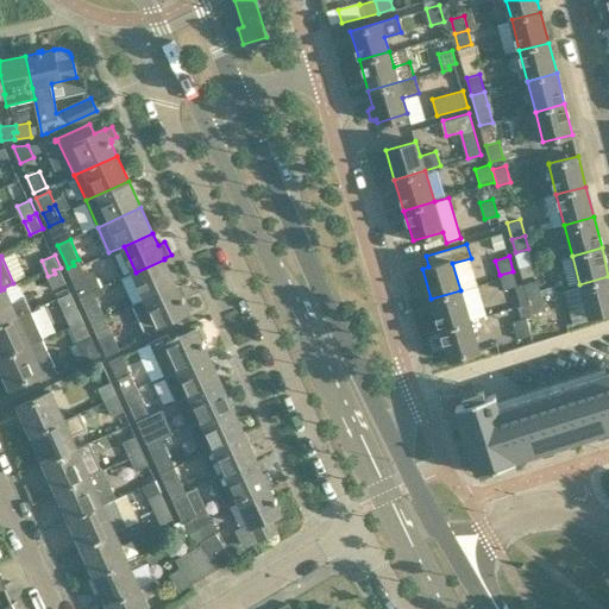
[(86,275),(79,259),(73,262),(74,265),(68,268),(74,281),(86,275)]
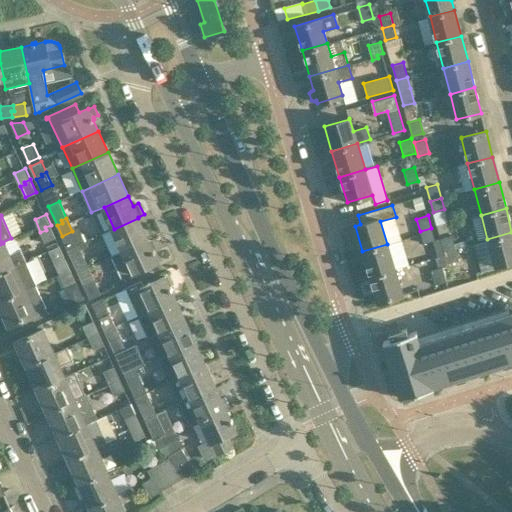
[(148,239),(138,218),(114,229),(123,249),(124,250),(148,239)]
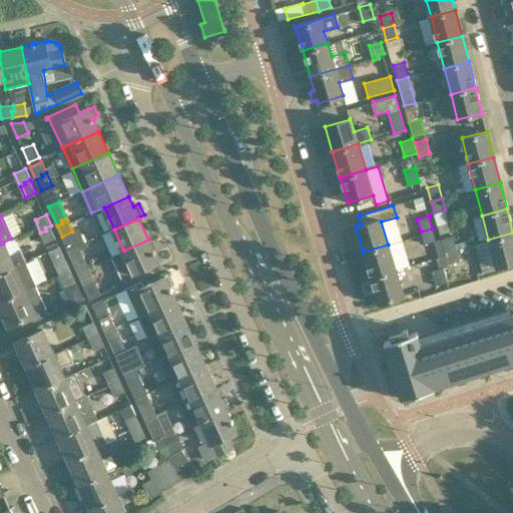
[(57,238),(51,225),(45,227),(46,230),(40,232),(45,243),(57,238)]
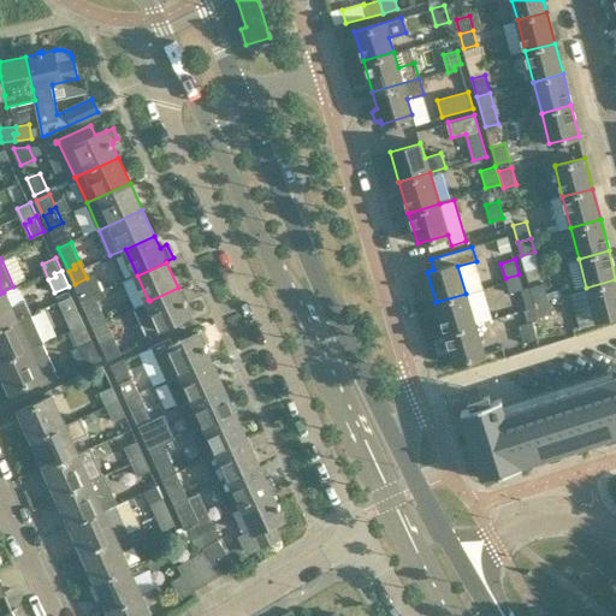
[(522,289),(519,274),(505,278),(509,292),(522,289)]
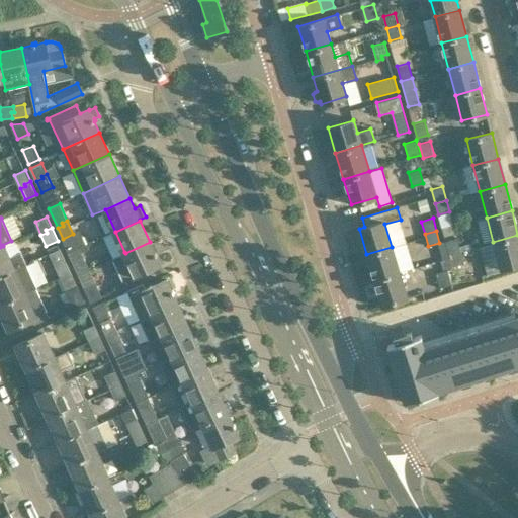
[(79,246),(73,234),(63,239),(68,251),(79,246)]
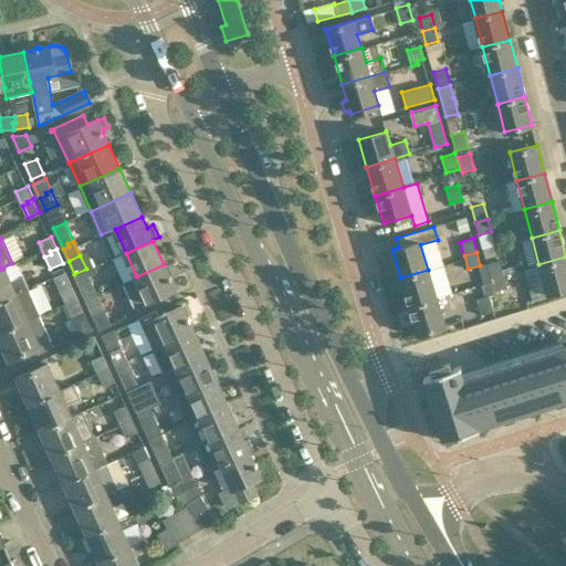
[(565,289),(565,257),(538,264),(546,294),(565,289)]
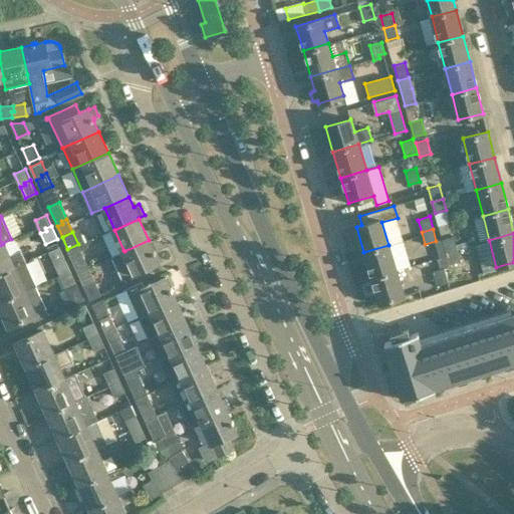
[(18,236),(11,239),(2,243),(3,244),(0,245),(0,273),(28,261),(18,236)]
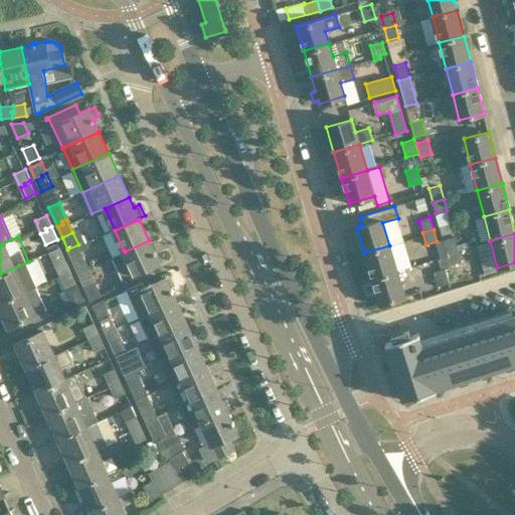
[(455,236),(443,239),(447,253),(452,252),(452,249),(458,247),(455,236)]
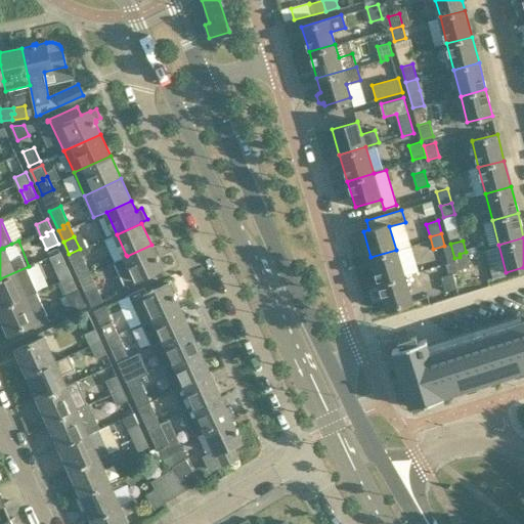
[(162,267),(158,258),(159,258),(158,255),(157,256),(151,245),(127,256),(126,255),(114,261),(125,285),(162,267)]
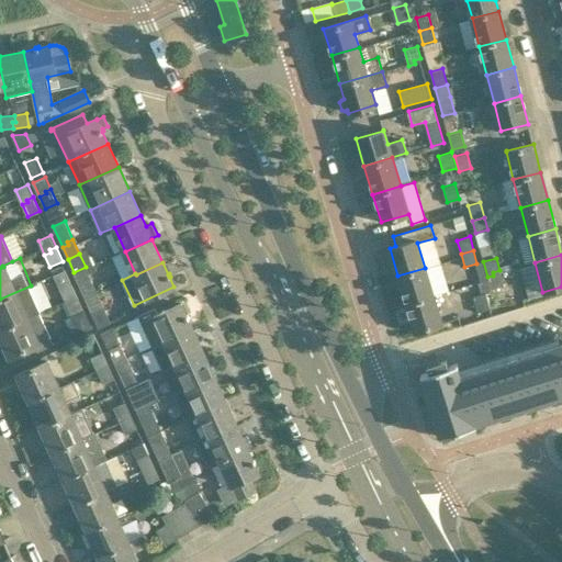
[(96,288),(90,277),(86,267),(74,272),(85,296),(91,294),(89,291),(96,288)]
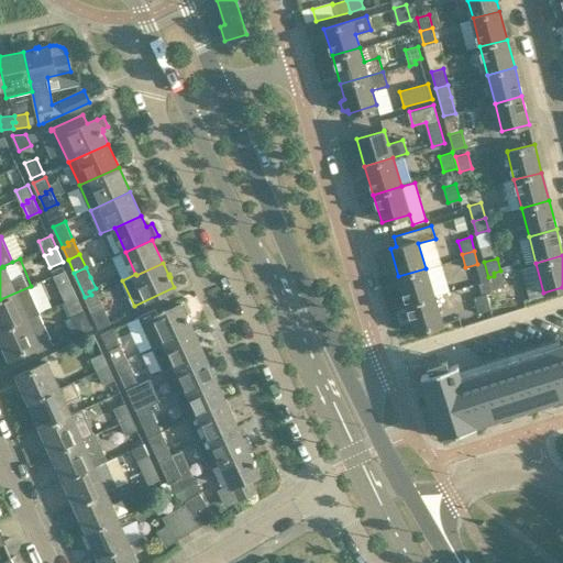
[(434,296),(426,268),(398,276),(407,305),(434,296)]
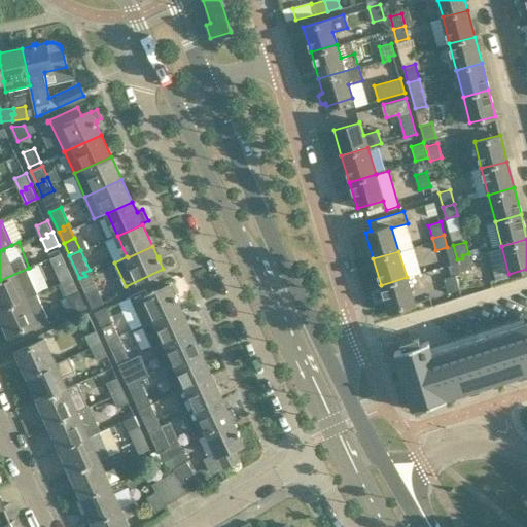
[(472,268),(468,253),(462,255),(462,258),(457,259),(460,271),(472,268)]
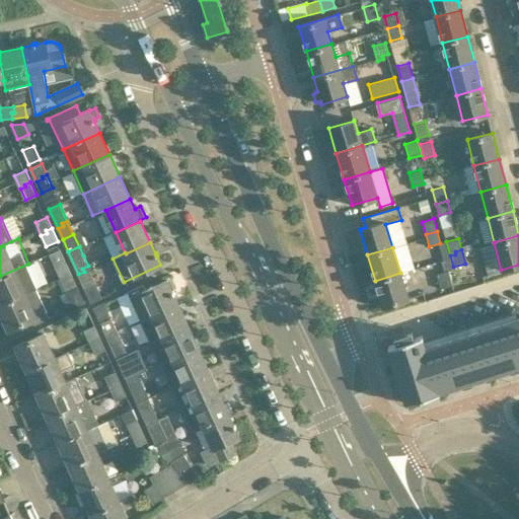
[(67,263),(56,268),(62,282),(67,279),(66,276),(72,273),(67,263)]
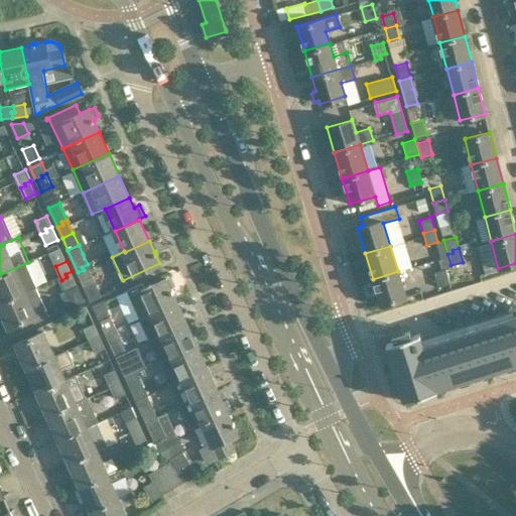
[(39,286),(28,262),(0,274),(0,303),(38,286),(39,286)]
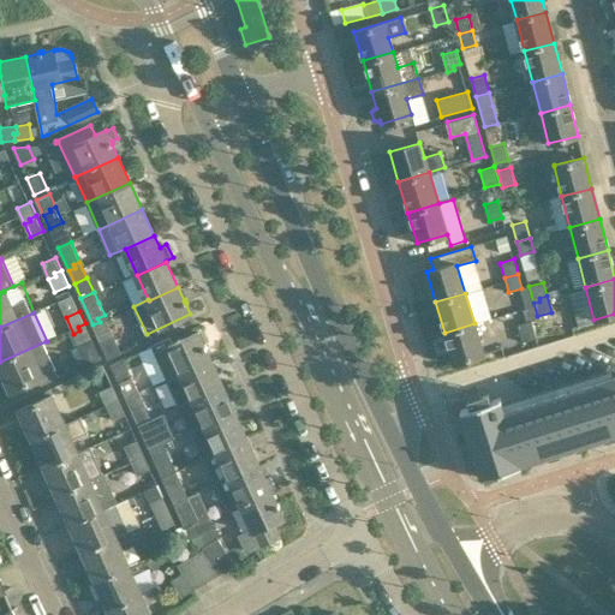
[(120,352),(112,332),(105,315),(97,318),(100,322),(93,324),(108,358),(120,352)]
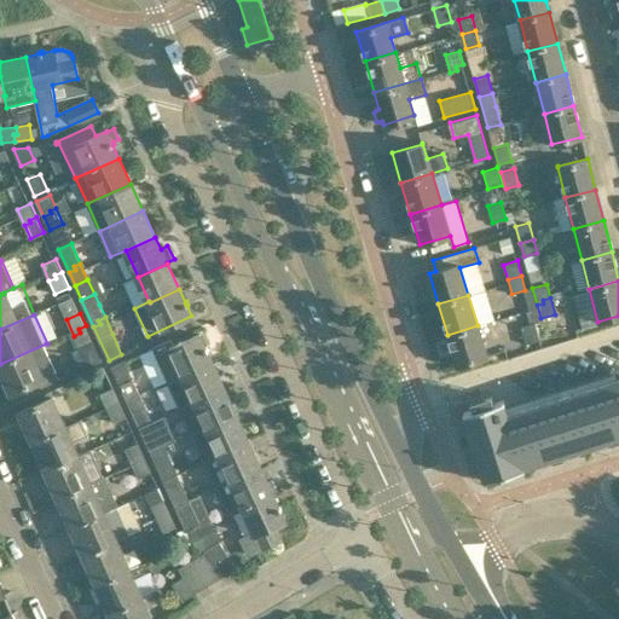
[(539,340),(534,323),(520,328),(526,343),(539,340)]
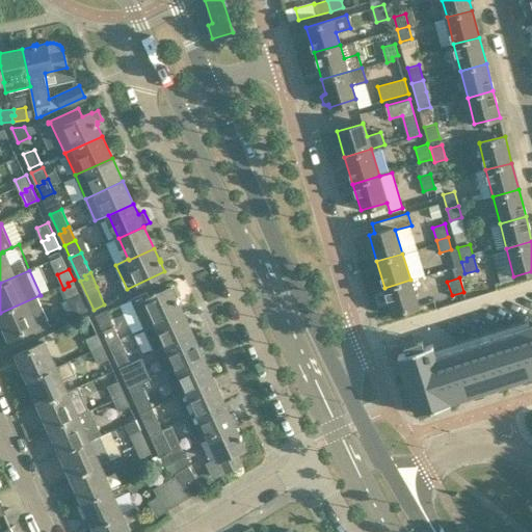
[(80,294),(74,280),(68,283),(69,286),(63,289),(69,299),(80,294)]
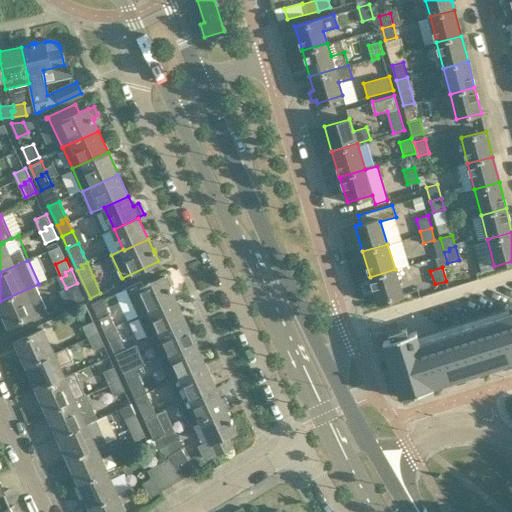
[(402,295),(395,269),(370,277),(377,302),(402,295)]
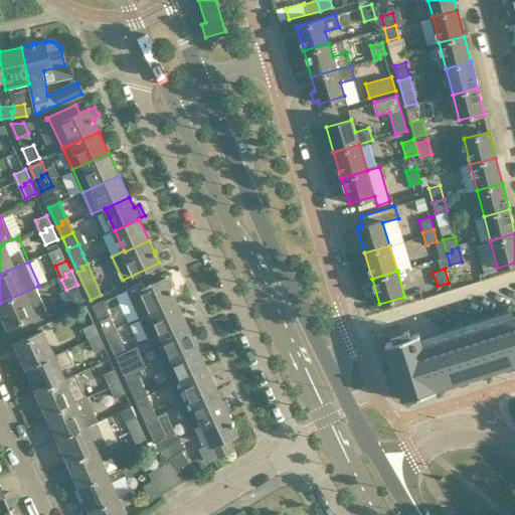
[(176,301),(172,292),(173,291),(172,289),(171,289),(165,278),(144,288),(141,283),(126,290),(139,318),(176,301)]
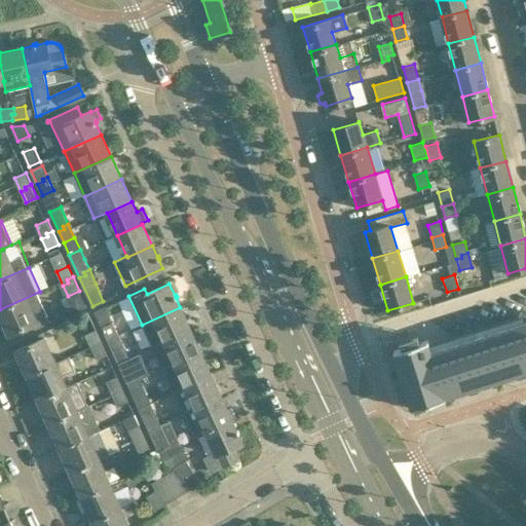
[(39,292),(0,309),(11,334),(35,323),(38,328),(52,322),(39,292)]
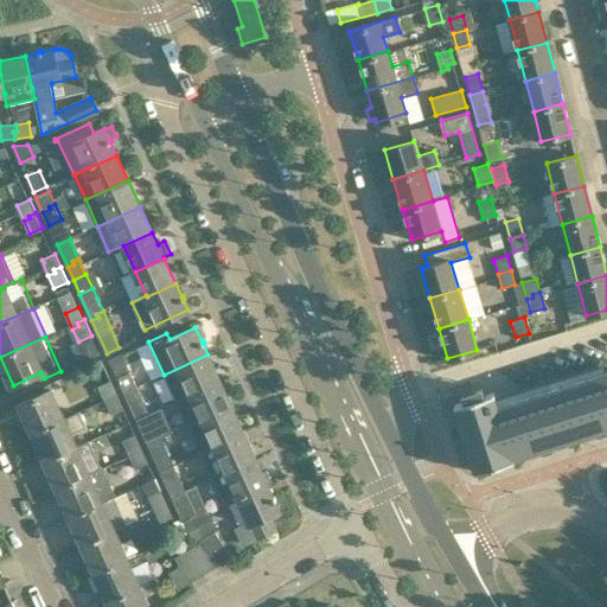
[(219,381),(208,355),(164,375),(176,401),(177,401),(219,381)]
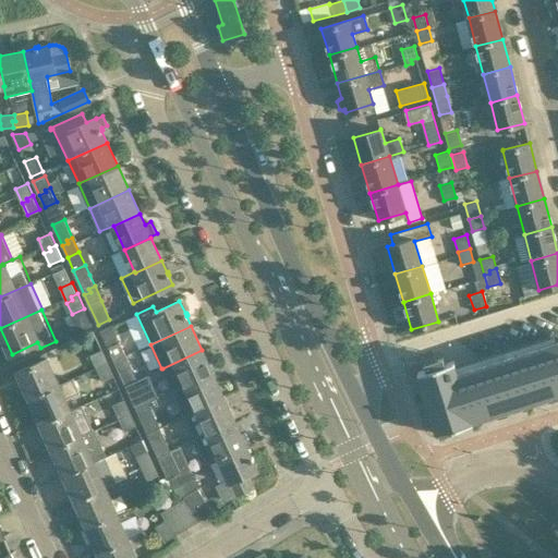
[(426,368),(417,372),(436,433),(440,432),(451,428),(473,422),(472,420),(498,412),(497,410),(495,405),(506,403),(507,407),(506,408),(507,409),(548,396),(547,395),(546,390),(557,386),(557,339),(457,371),(453,360),(445,363),(443,354),(424,361),(426,368)]
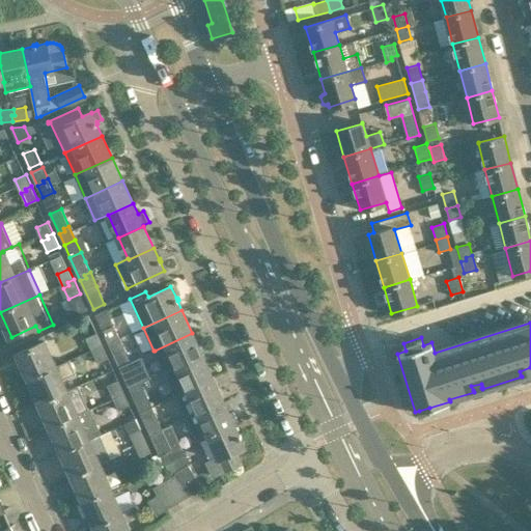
[(114,326),(104,331),(110,344),(115,342),(114,339),(119,337),(114,326)]
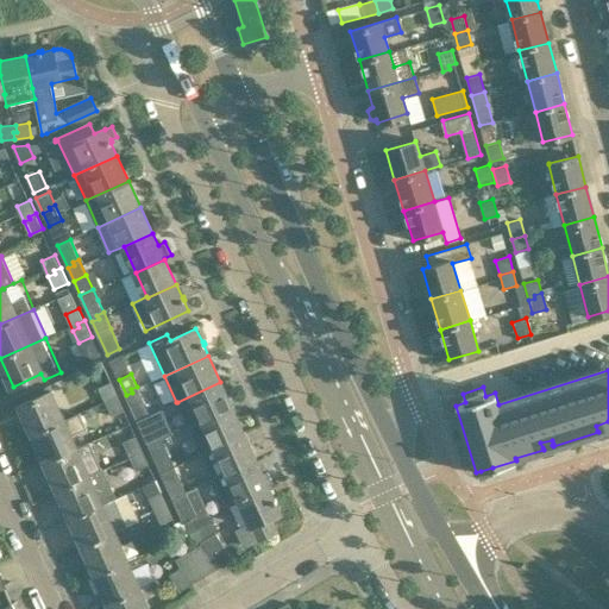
[(220,382),(177,402),(189,428),(232,408),(220,382)]
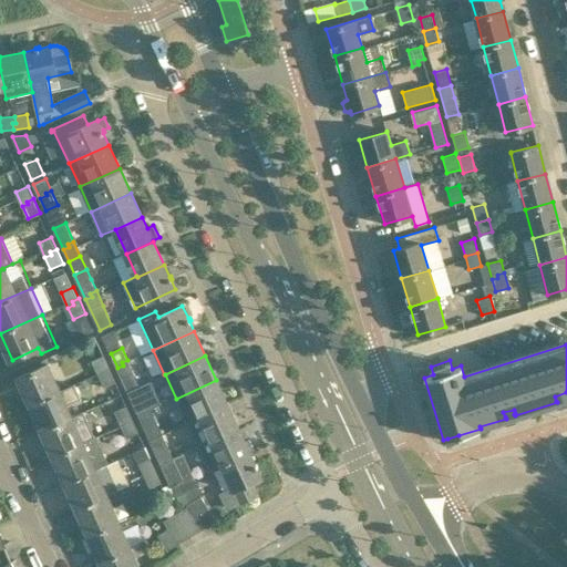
[(104,357),(92,362),(99,377),(105,373),(104,371),(110,368),(104,357)]
